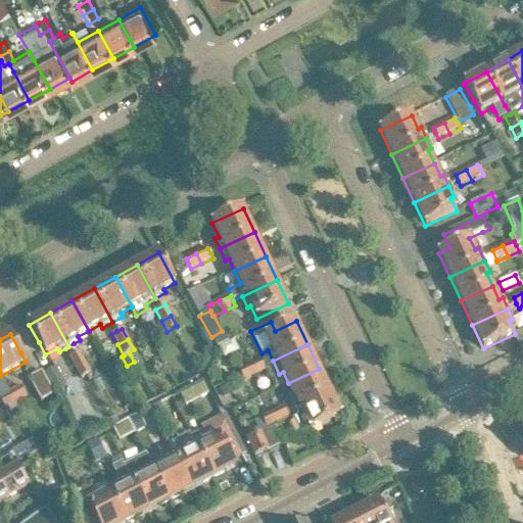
[(79,351),(74,354),(70,357),(68,358),(75,368),(85,363),(79,351)]
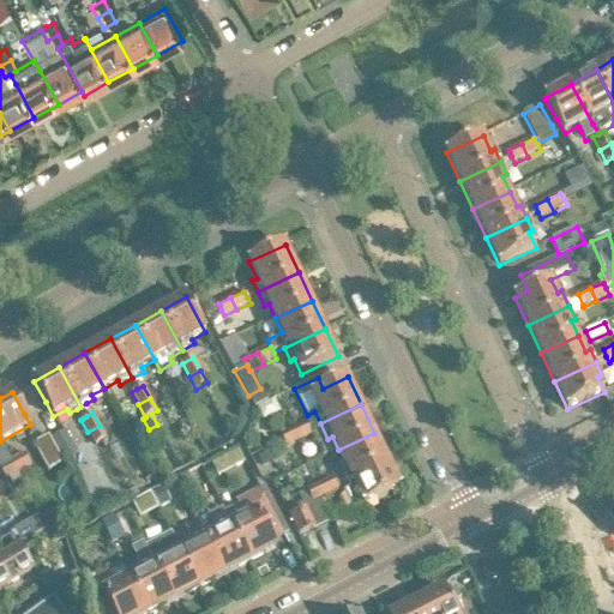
[(300,441),(312,435),(306,422),(294,428),(300,441)]
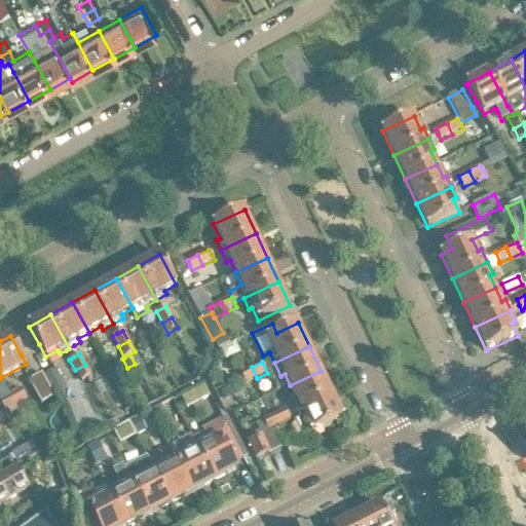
[(75,370),(81,381),(91,376),(85,365),(75,370)]
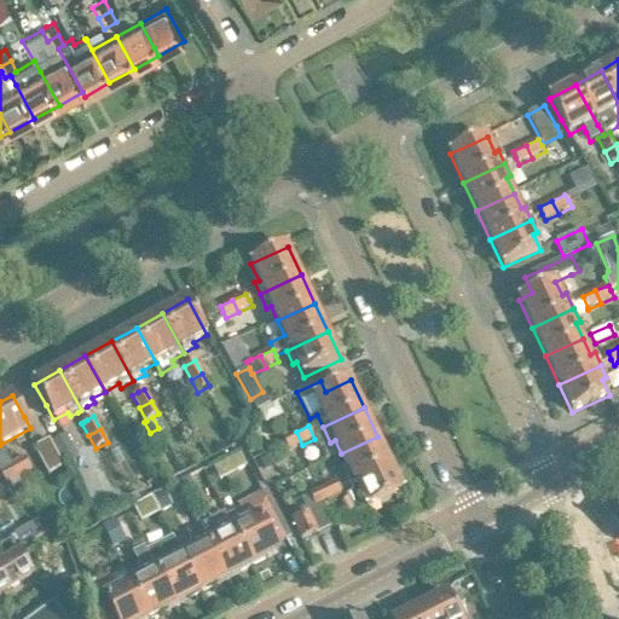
[(296,432),(283,438),(285,445),(289,451),(302,445),(296,432)]
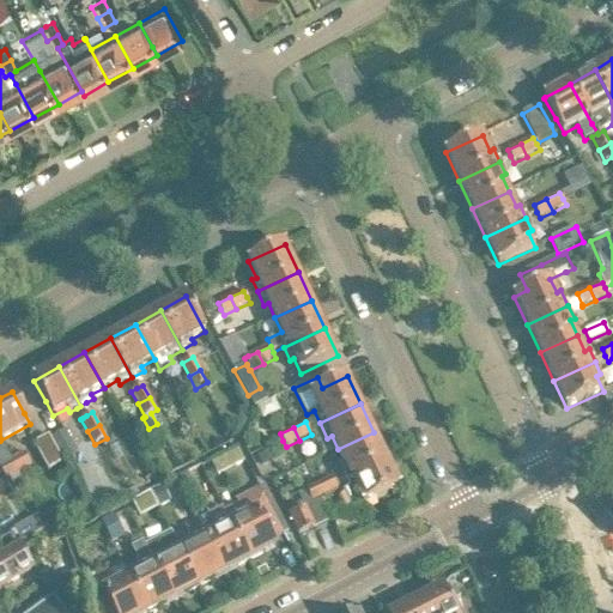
[(64,459),(64,460),(79,453),(66,430),(52,437),(64,459)]
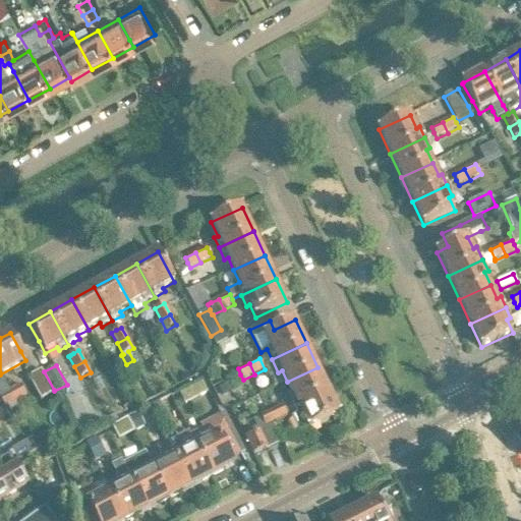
[(294,407),(329,391),(317,367),(287,382),(293,395),(289,397),(294,407)]
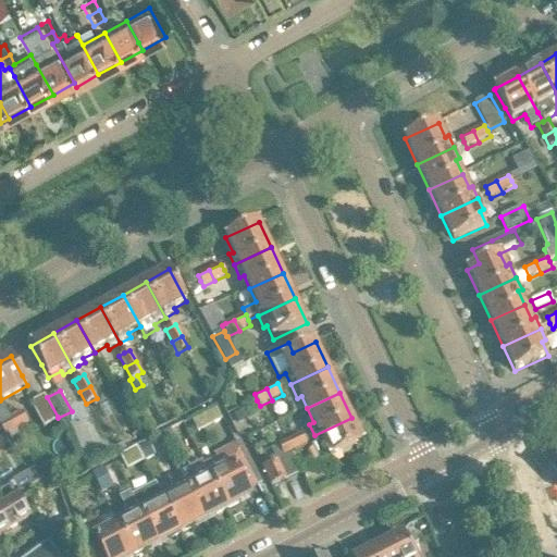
[(58,418),(58,417),(47,397),(46,398),(45,395),(29,403),(44,428),(59,420),(58,419),(58,418)]
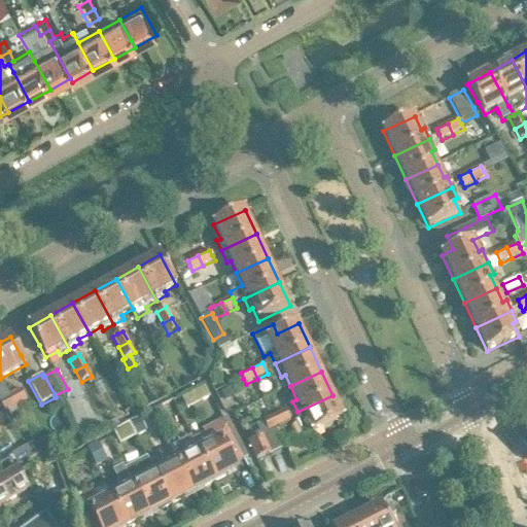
[(0,377),(0,400),(9,395),(0,379),(0,377)]
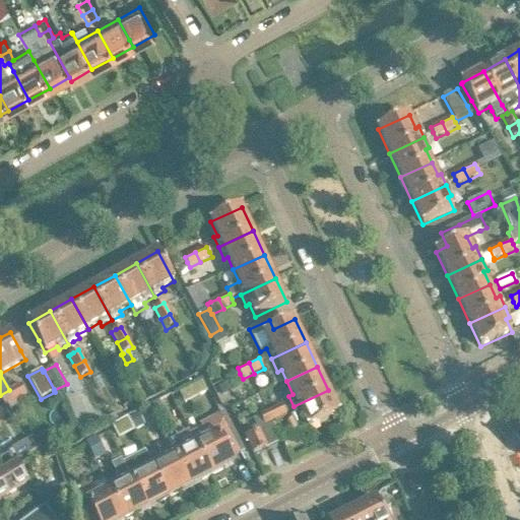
[(9,390),(16,402),(27,396),(20,384),(9,390)]
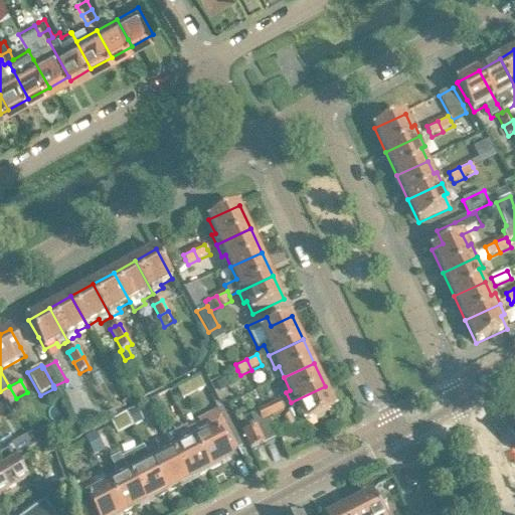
[(16,398),(9,386),(0,391),(0,393),(5,404),(16,398)]
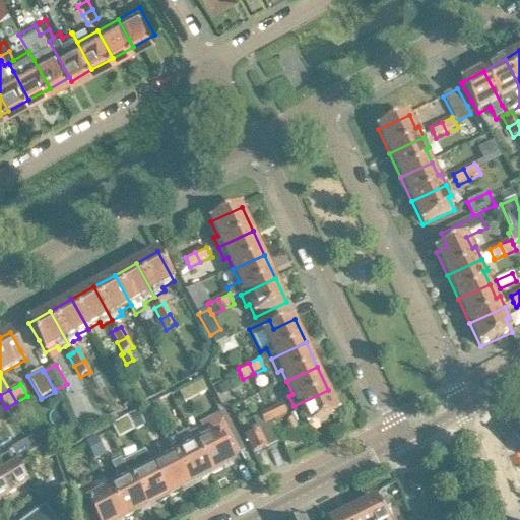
[(328,390),(294,406),(297,414),(290,417),(299,434),(339,414),(328,390)]
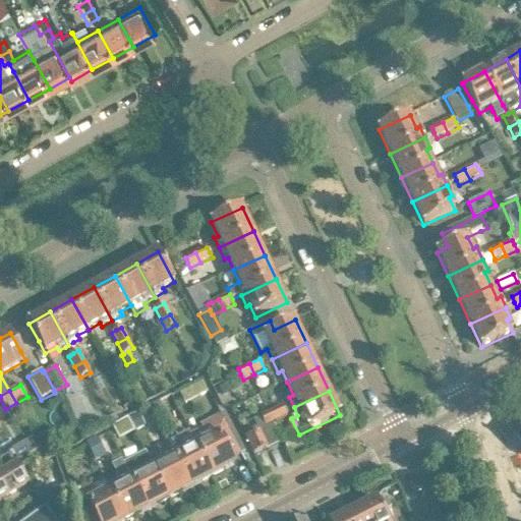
[(287,416),(283,407),(272,412),(276,421),(287,416)]
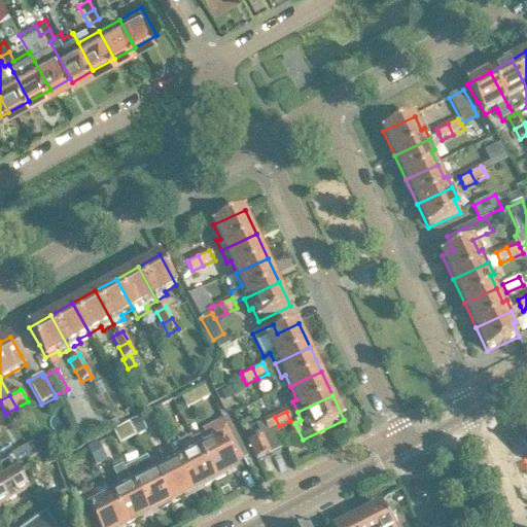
[(256,425),(261,435),(261,437),(270,455),(284,448),(274,428),(279,426),(275,417),(256,425)]
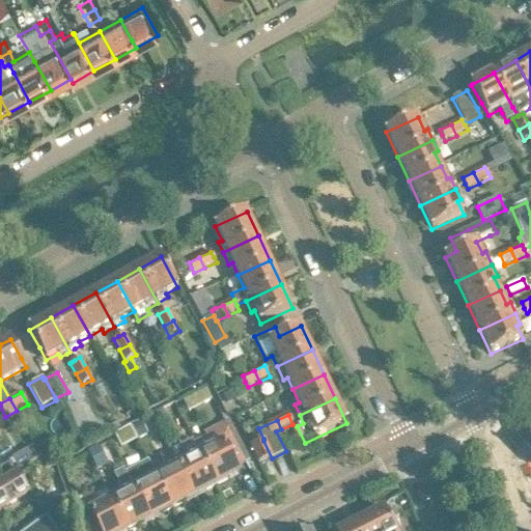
[(138,439),(148,434),(141,421),(132,426),(138,439)]
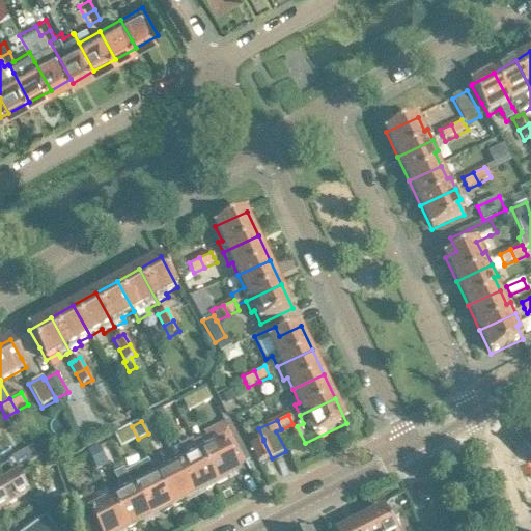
[(193,440),(192,440),(216,485),(239,474),(235,469),(249,462),(228,421),(204,434),(206,438),(195,444),(193,440)]
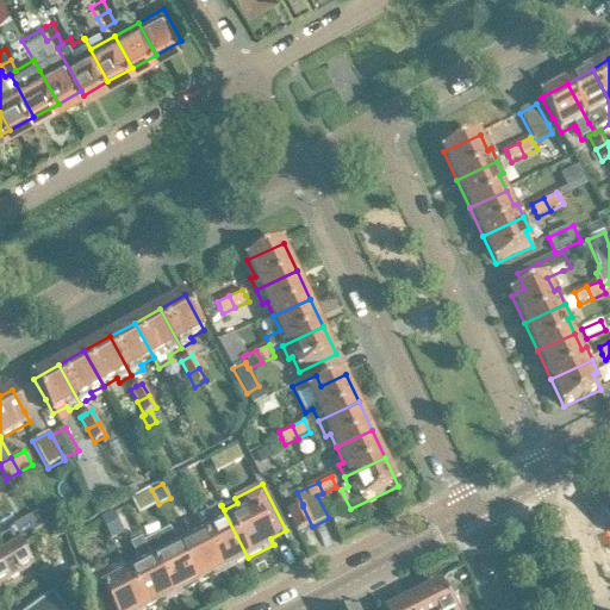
[(248,558),(221,505),(195,518),(223,571),(248,558)]
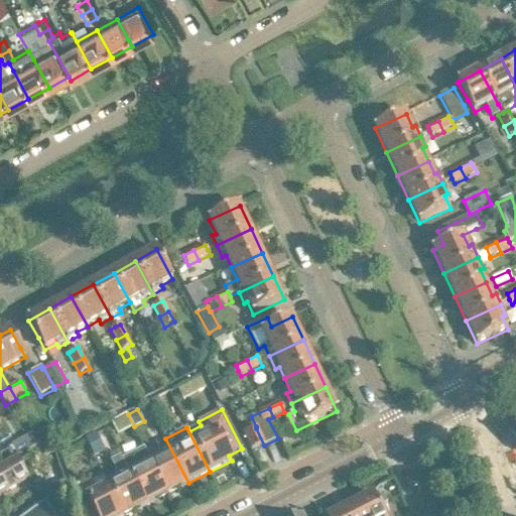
[(243,434),(251,452),(264,445),(256,428),(243,434)]
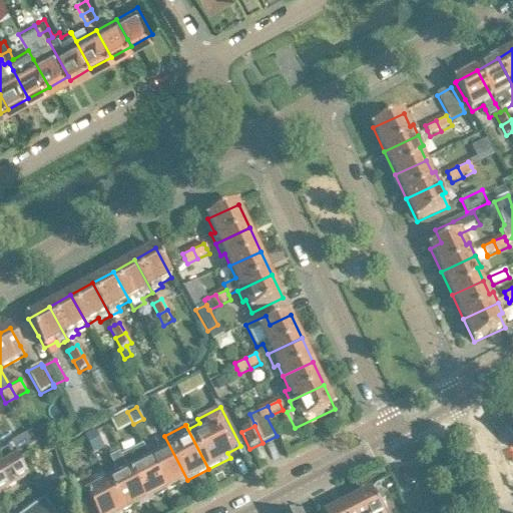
[(96,432),(86,438),(94,454),(104,449),(96,432)]
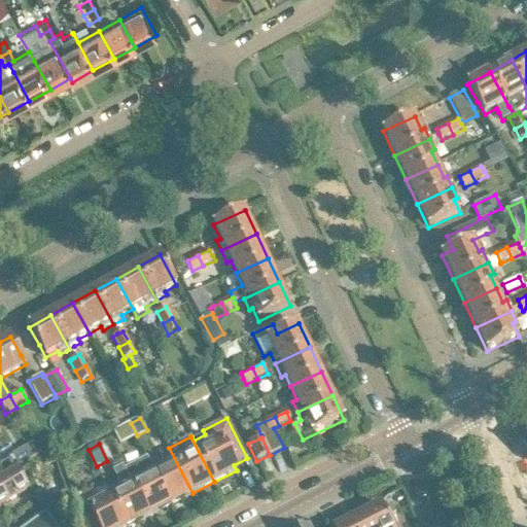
[(13,452),(19,463),(34,456),(29,445),(13,452)]
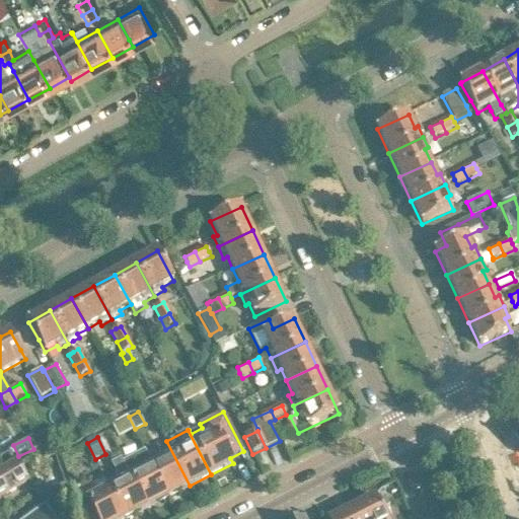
[(168,497),(190,486),(166,441),(156,447),(164,461),(153,467),(168,497)]
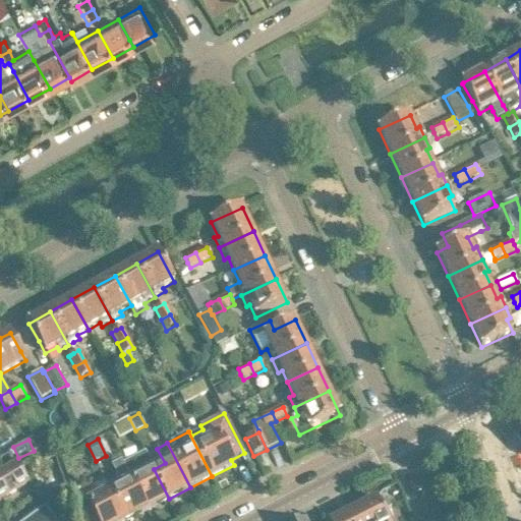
[(146,454),(124,465),(148,510),(169,499),(154,469),(146,454)]
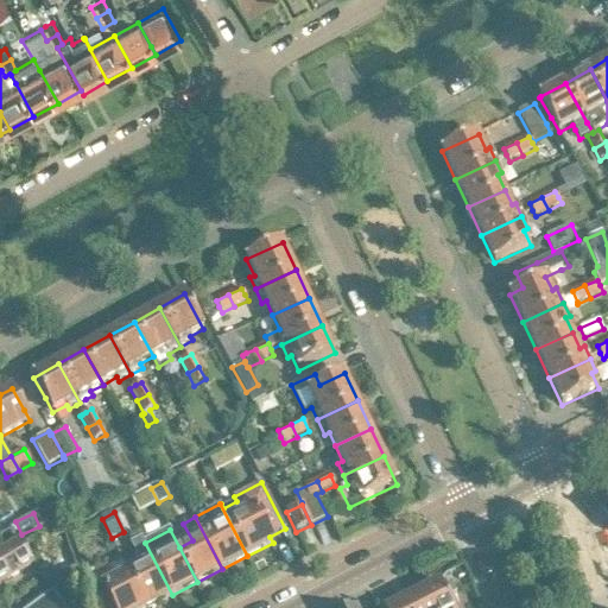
[(143,567),(130,574),(146,607),(172,595),(145,543),(143,539),(132,545),(134,549),(133,550),(143,567)]
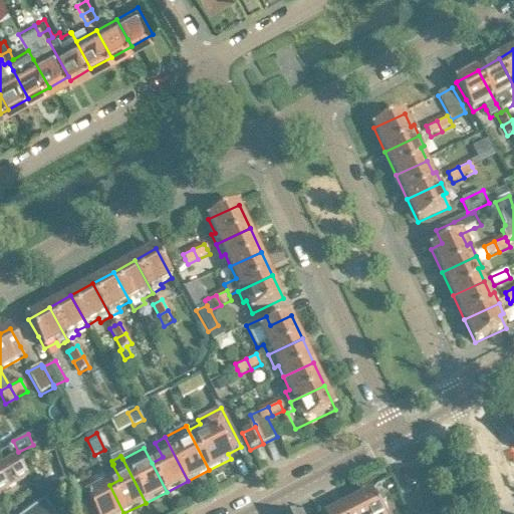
[(0,494),(29,478),(17,457),(0,466),(0,494)]
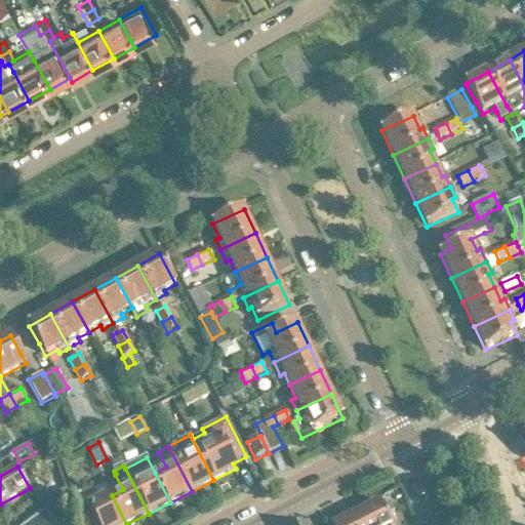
[(82,491),(73,495),(80,512),(79,513),(85,524),(126,524),(112,495),(106,484),(94,490),(92,486),(82,491)]
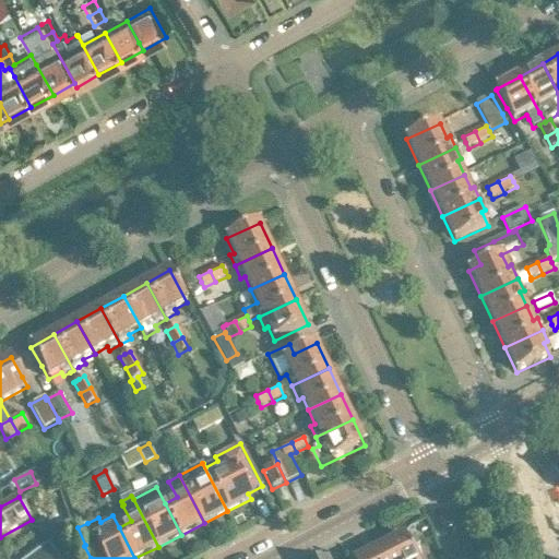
[(415,535),(406,539),(412,549),(415,547),(419,545),(415,535)]
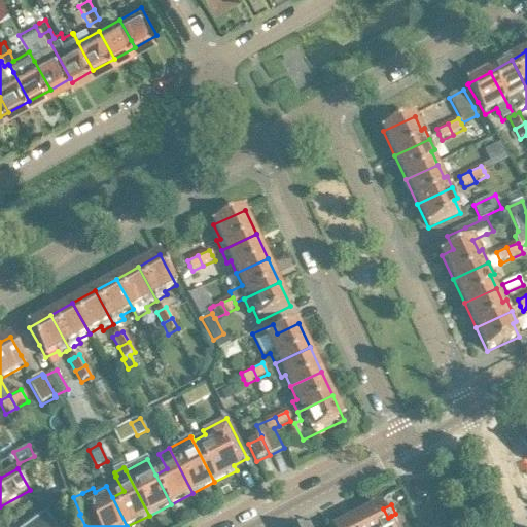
[(381,505),(357,517),(361,526),(396,526),(391,516),(388,518),(383,508),(381,505)]
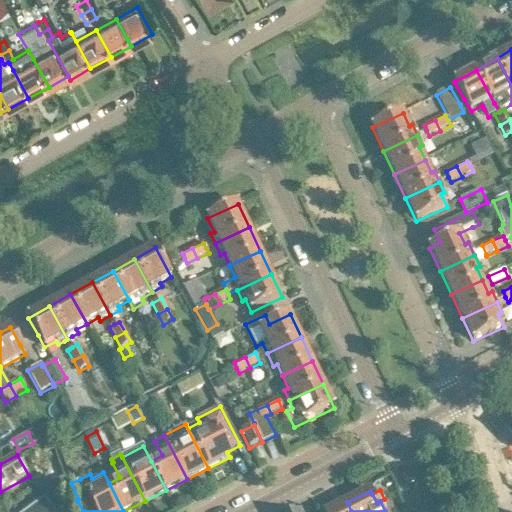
[(54,511),(45,498),(25,511),(54,511)]
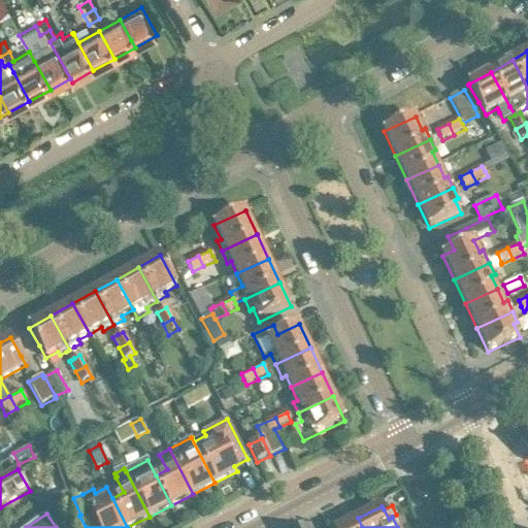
[(362,527),(358,519),(337,527),(362,527)]
